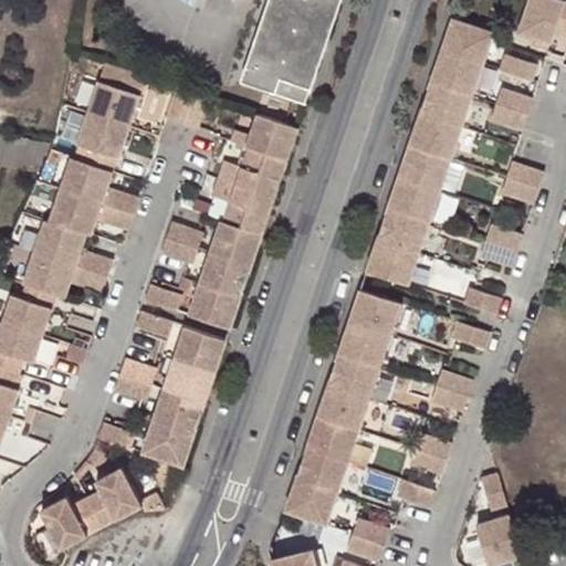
[(245,67),(241,83),(304,104),(339,0),(264,0),(242,66),(245,67)]
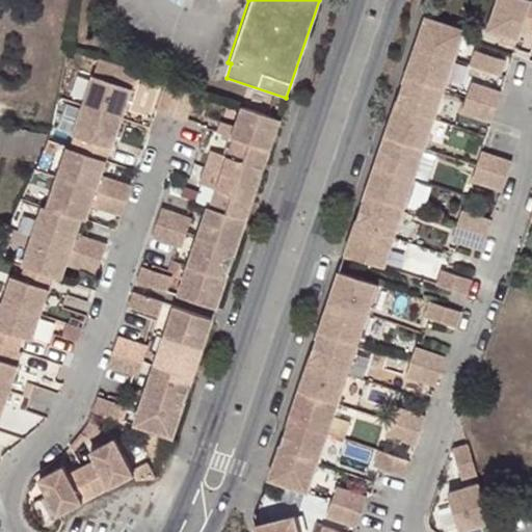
[(493,0),(483,25),(514,36),(517,26),(527,0),(493,0)]
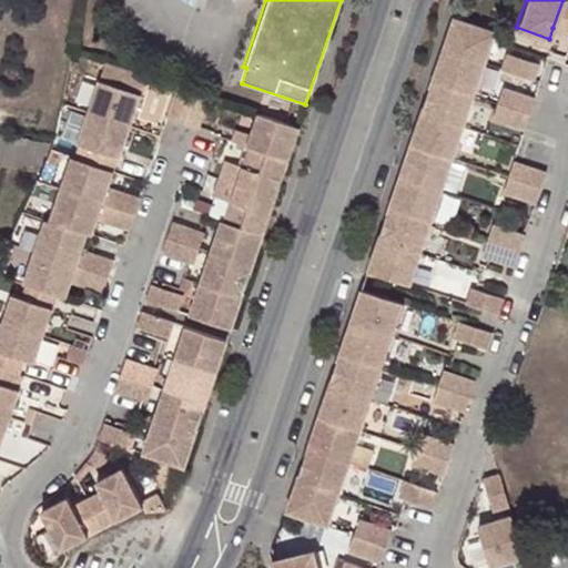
[(567,0),(563,0),(553,28),(567,33),(567,0)]
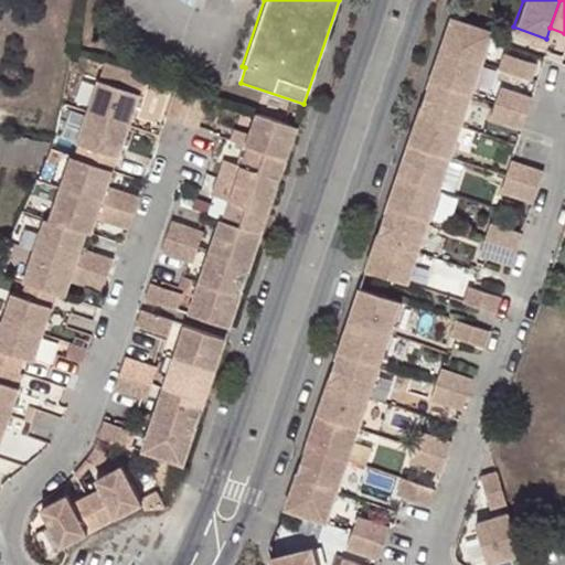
[(449,18),(438,49),(481,63),(491,32),(449,18)]
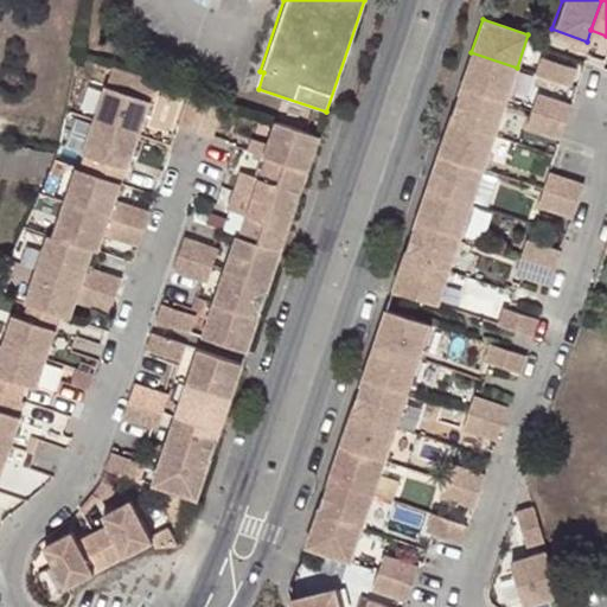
[(471,52),(460,85),(505,101),(517,68),(471,52)]
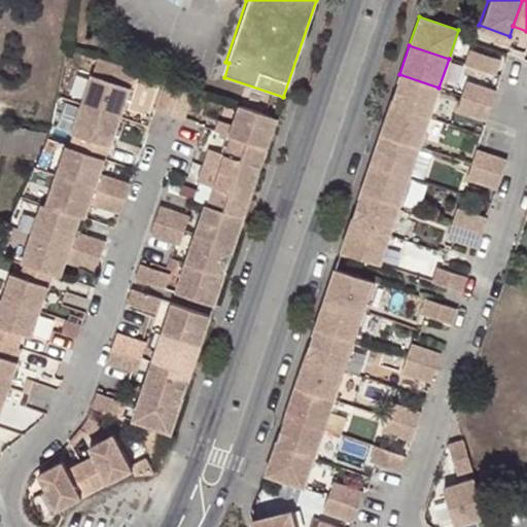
[(496,58),(467,48),(462,63),(491,73),(496,58)]
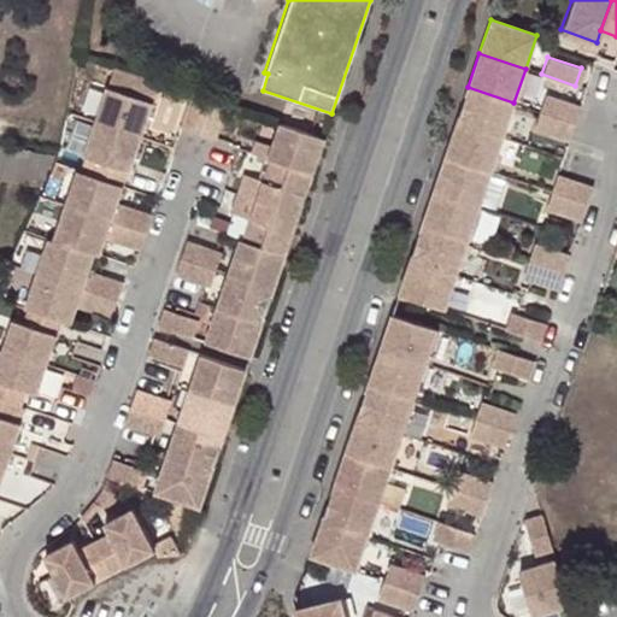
[(157,99),(163,82),(118,65),(111,82),(157,99)]
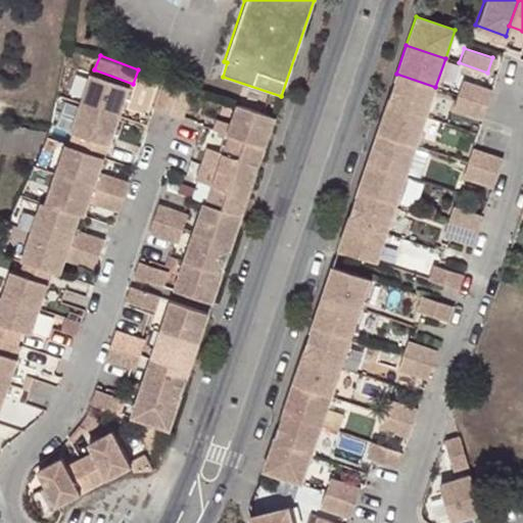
[(91,74),(82,102),(121,115),(130,86),(91,74)]
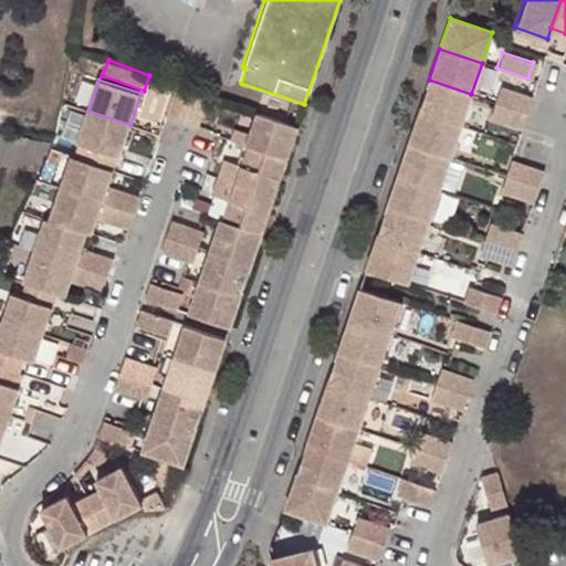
[(461,126),(471,94),(429,80),(418,112),(461,126)]
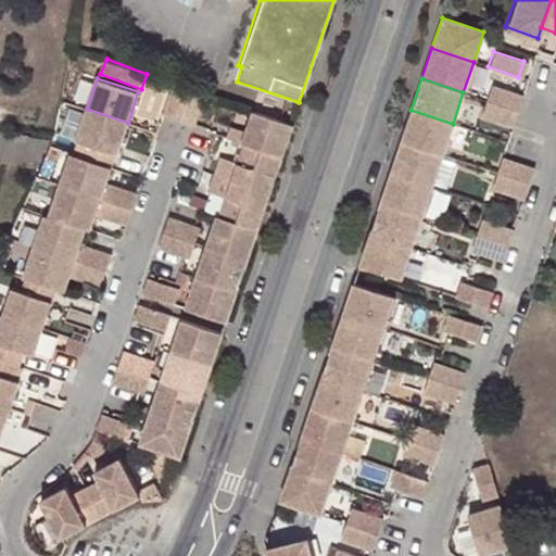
[(520,95),(490,85),(485,100),(515,111),(520,95)]
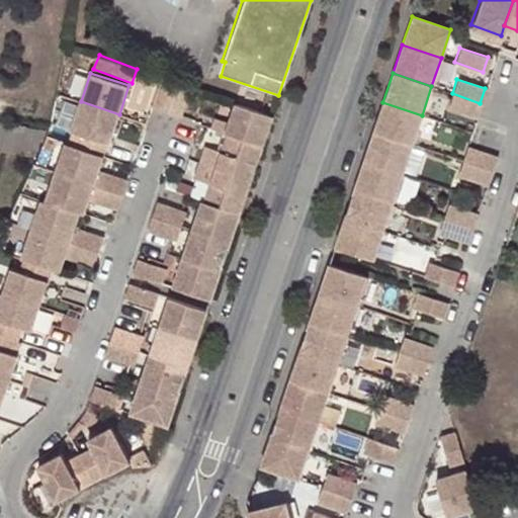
[(476,117),(480,103),(452,93),(447,107),(476,117)]
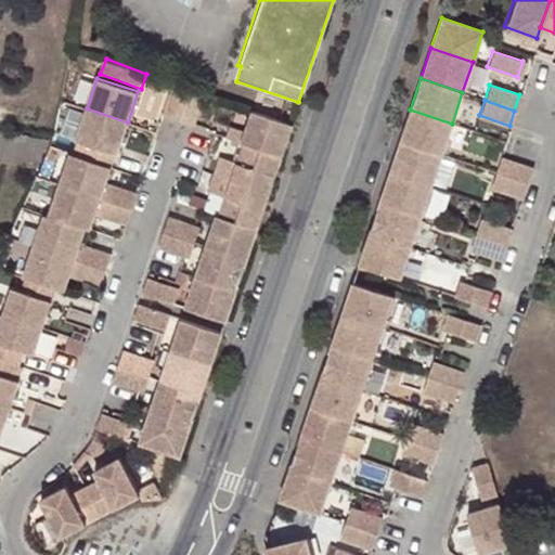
[(76,140),(84,142),(114,153),(117,154),(128,123),(87,108),(76,140)]
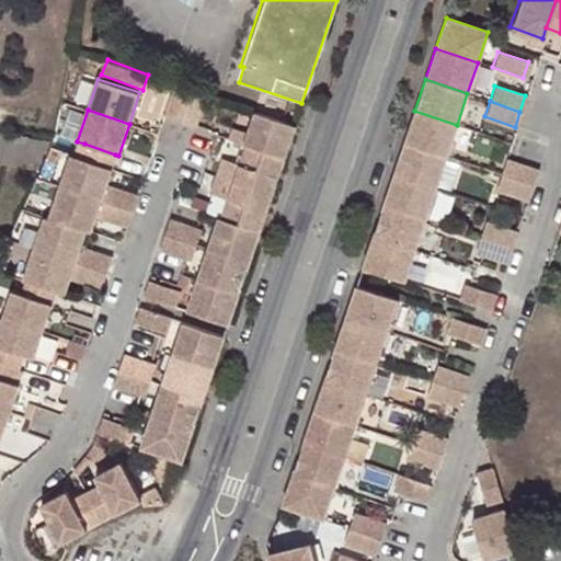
[(414,111),(404,142),(446,157),(457,125),(414,111)]
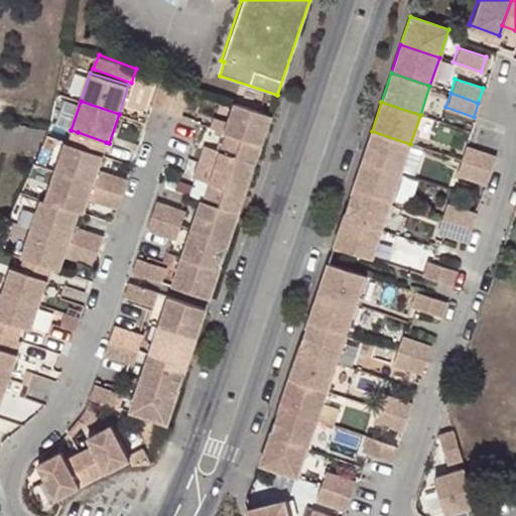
[(211,127),(225,132),(261,144),(270,117),(232,104),(226,123),(213,119),(211,127)]
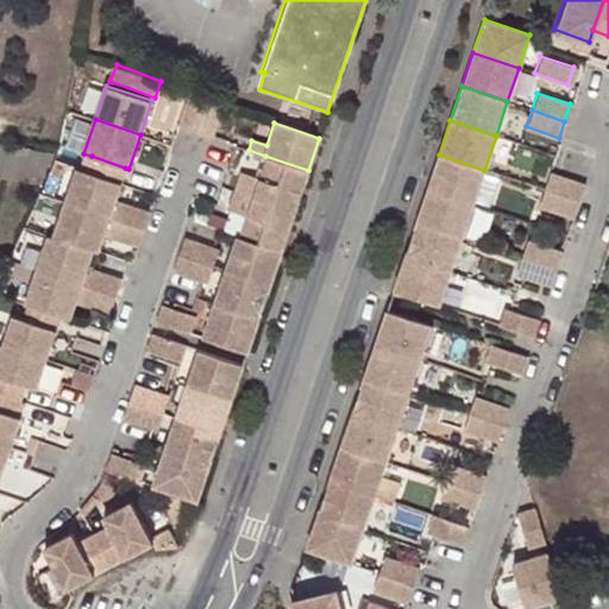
[(472,203),(484,170),(439,155),(427,189),(472,203)]
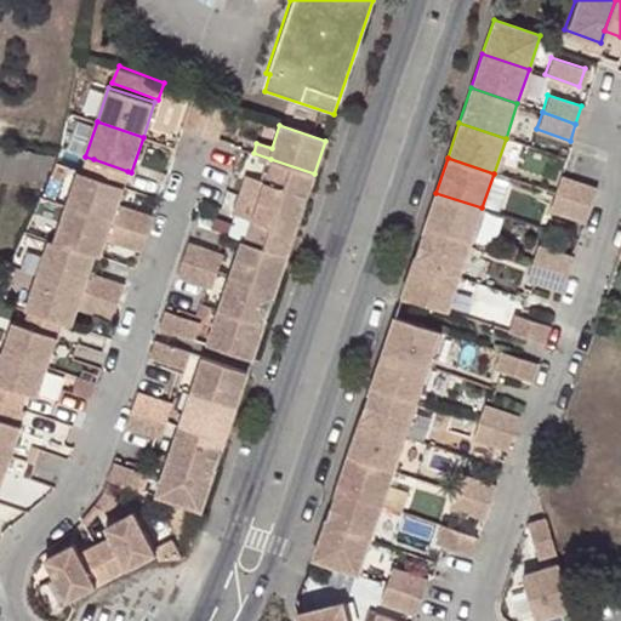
[(123,186),(127,171),(93,159),(87,174),(123,186)]
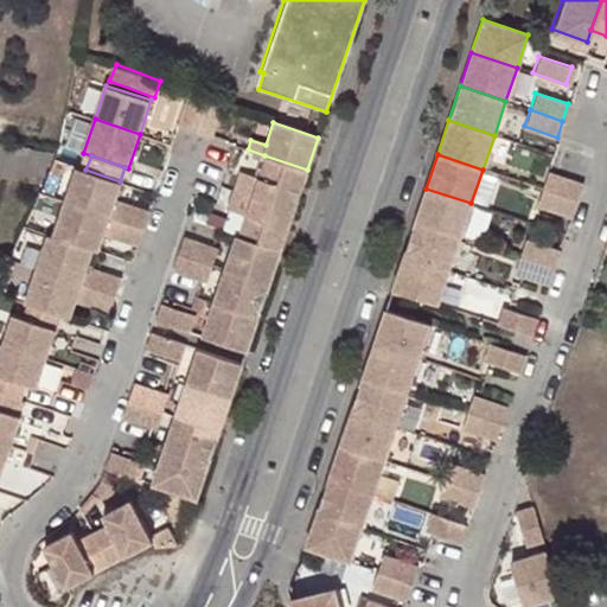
[(261,198),(294,209),(307,170),(264,155),(257,177),(266,181),(261,198)]
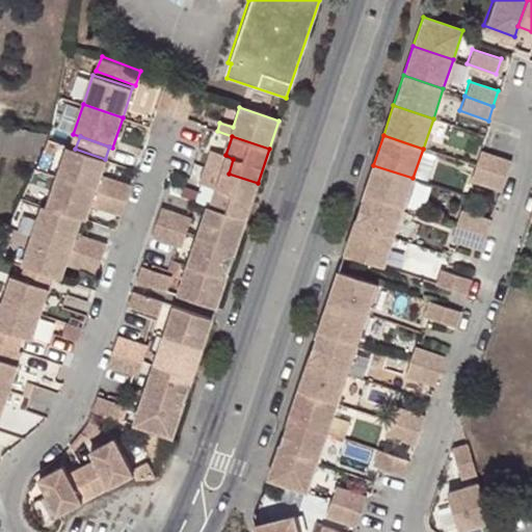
[(100,176),(105,159),(75,149),(65,145),(56,177),(96,189),(100,176)]
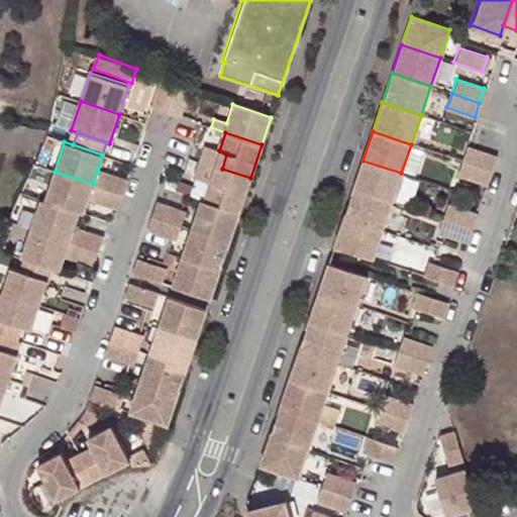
[(226,154),(219,150),(203,145),(198,161),(222,169),(226,154)]
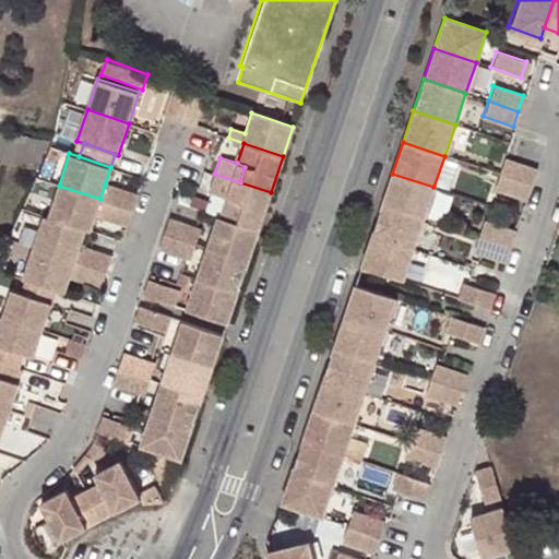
[(535,169),(503,158),(498,175),(528,186),(535,169)]
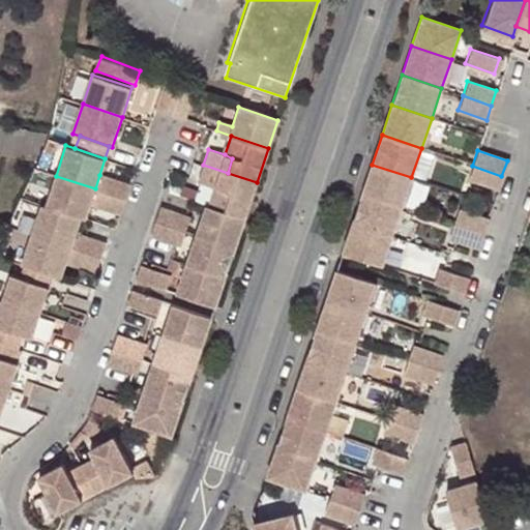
[(203,165),(198,180),(214,185),(222,187),(228,173),(203,165)]
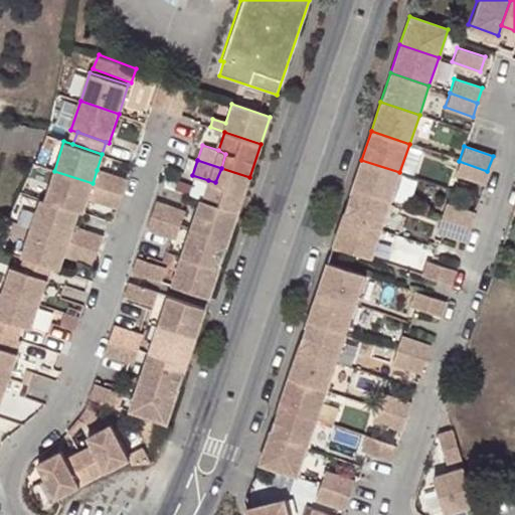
[(361,160),(351,189),(389,201),(399,172),(361,160)]
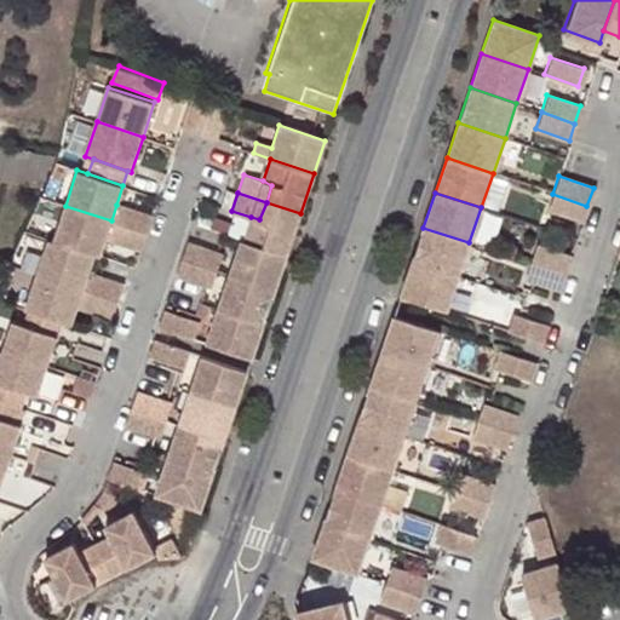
[(581,223),(586,206),(552,194),(546,212),(581,223)]
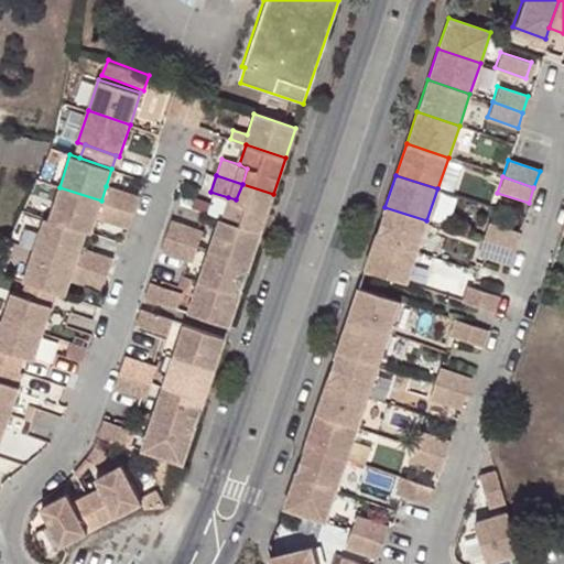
[(228,197),(220,217),(260,231),(273,194),(242,184),(236,199),(228,197)]
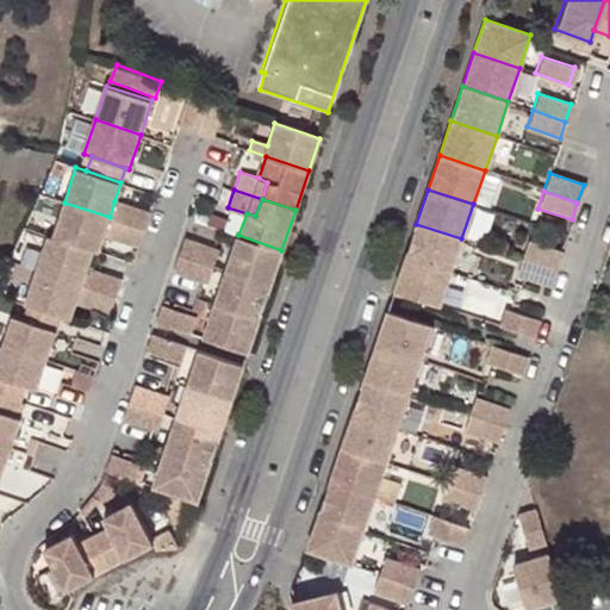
[(149,213),(114,201),(110,217),(143,229),(149,213)]
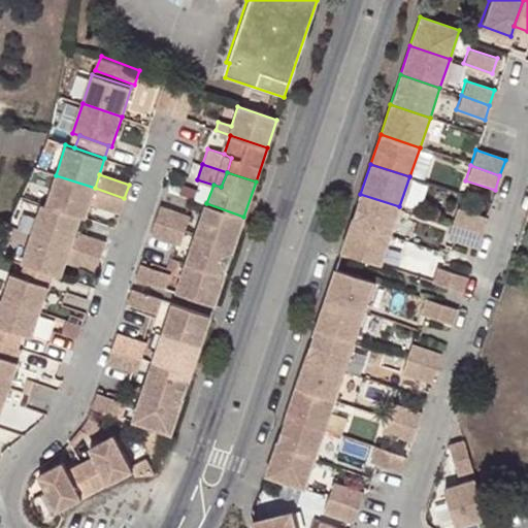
[(85,217),(90,201),(95,188),(56,175),(45,203),(80,216),(85,217)]
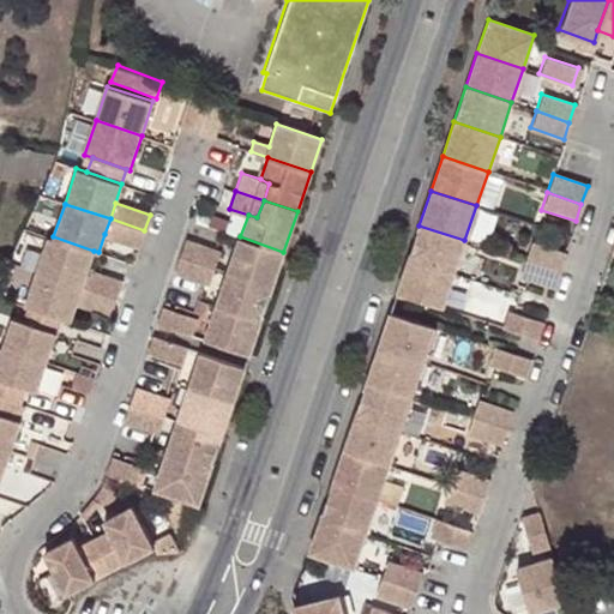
[(144,230),(110,218),(104,234),(139,246),(144,230)]
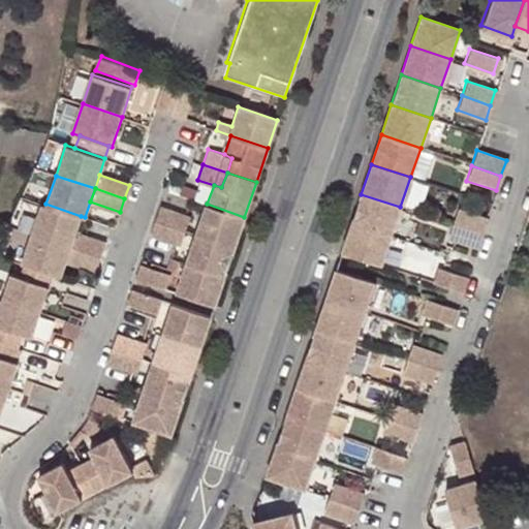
[(391,237),(400,207),(361,194),(350,223),(391,237)]
